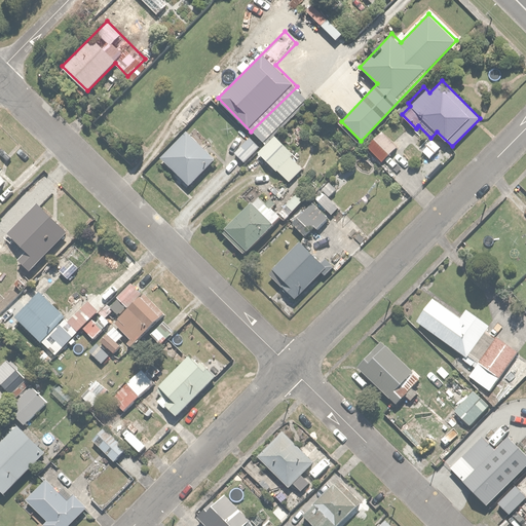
[(205,102),(193,89),(173,111),(186,123),(205,102)]
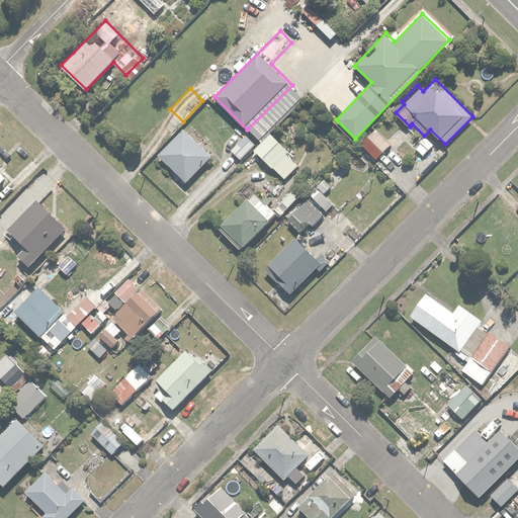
[(377,126),(359,144),(374,158),(392,141),(377,126)]
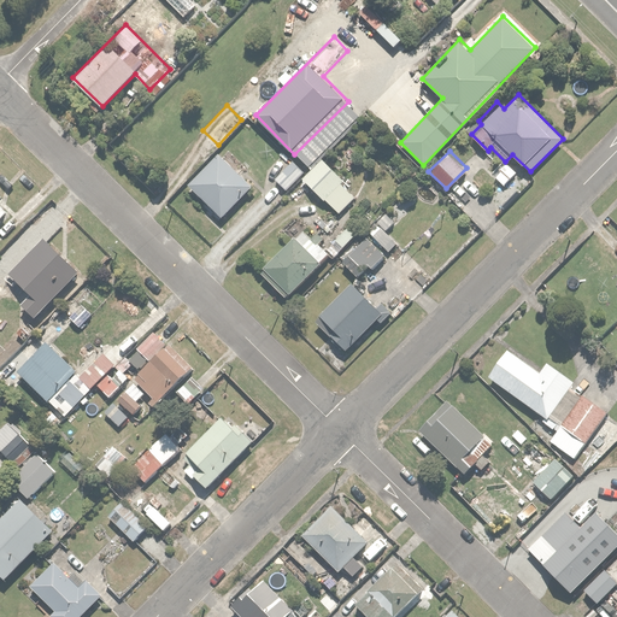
[(252,187),(217,152),(186,183),(222,218),(252,187)]
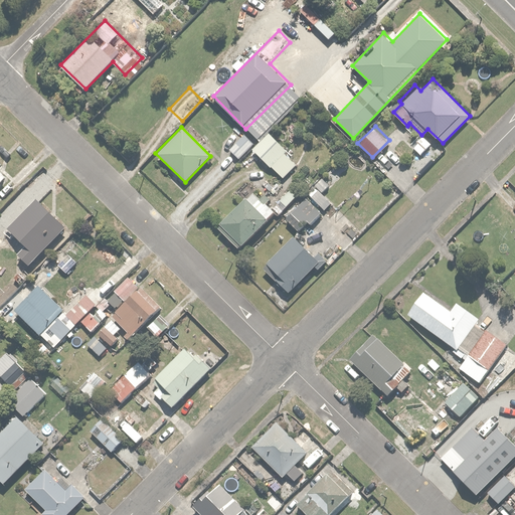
[(270,133),(252,149),(270,167),(287,151),(270,133)]
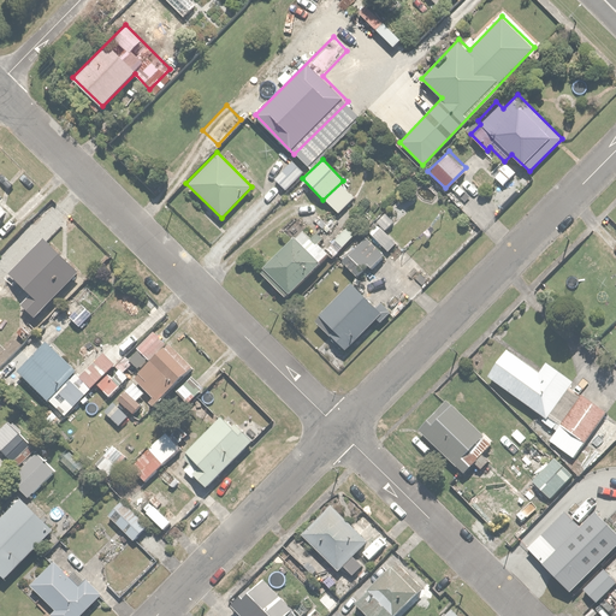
[(286,190),(303,172),(291,161),(274,179),(286,190)]
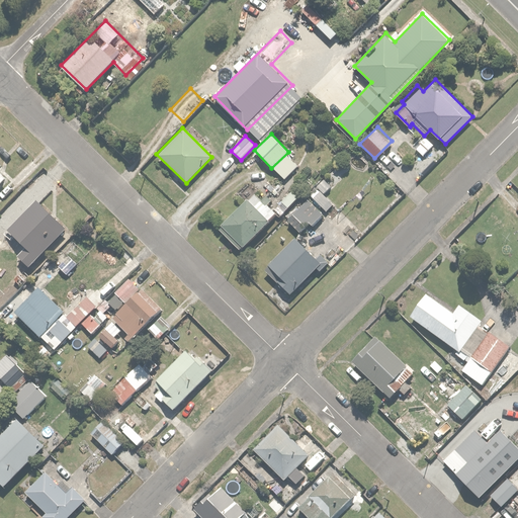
[(415,148),(425,157),(436,144),(426,136),(415,148)]
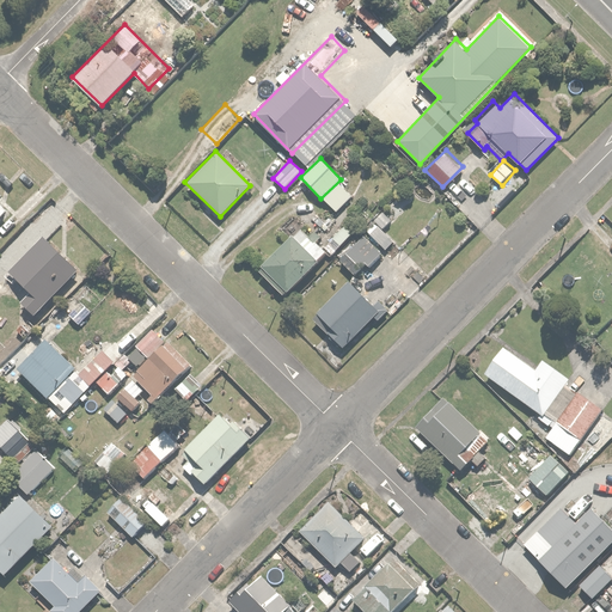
[(259,265),(287,292),(326,252),(299,225),(259,265)]
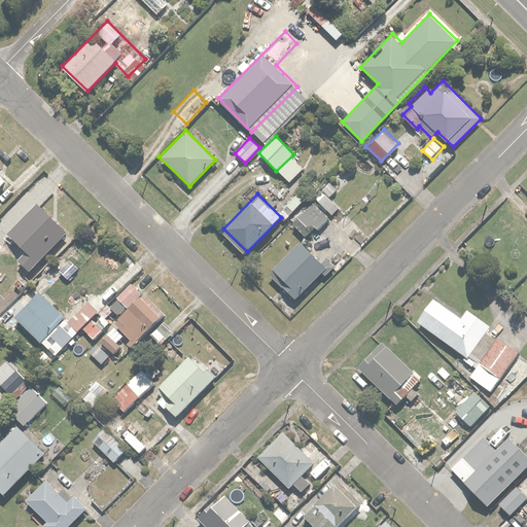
[(324,194),(317,201),(331,213),(338,206),(324,194)]
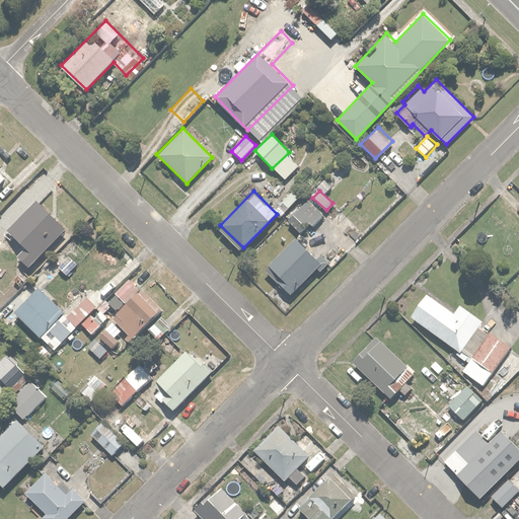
[(279,204),(285,211),(298,198),(291,192),(279,204)]
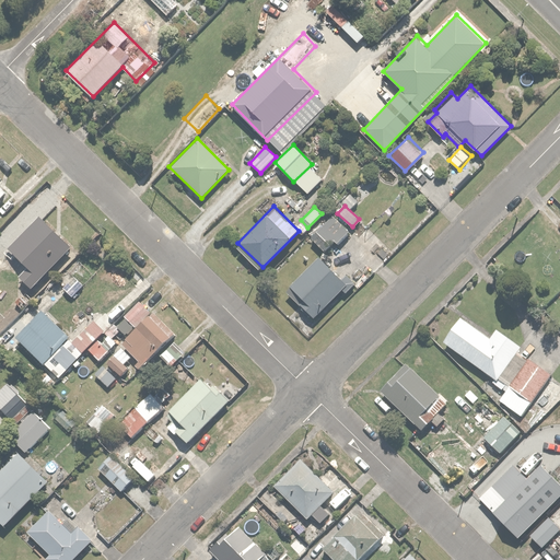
[(335,216),(312,238),(324,251),(334,240),(337,243),(349,231),(335,216)]
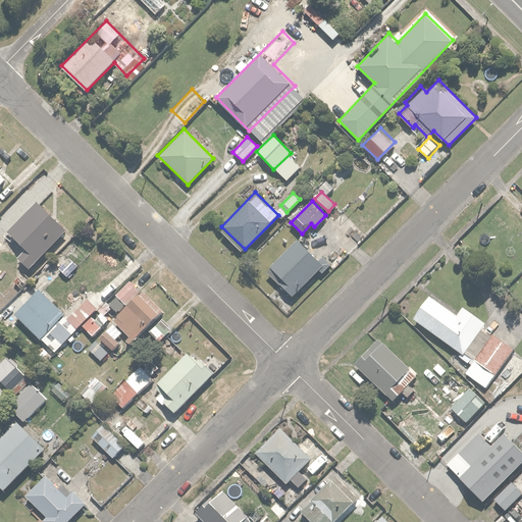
[(12,252),(28,267),(64,230),(37,203),(8,232),(20,245),(12,252)]
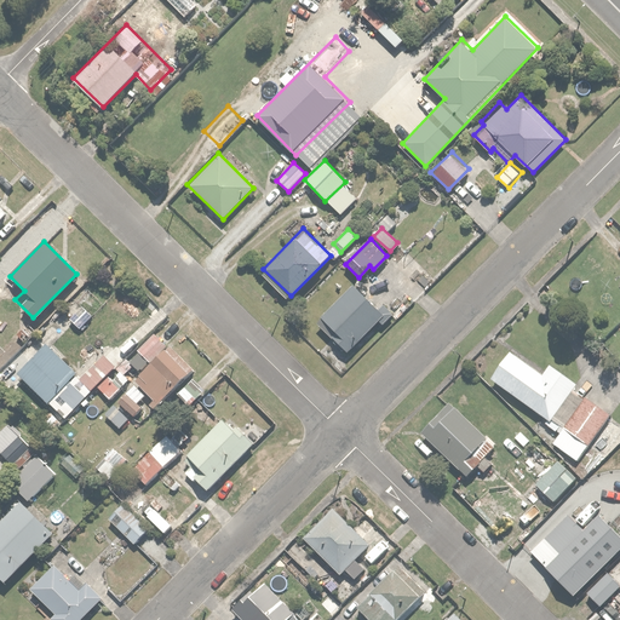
[(384,304),(378,310),(351,285),(316,321),(349,351),(379,319),(382,322),(391,311),(384,304)]
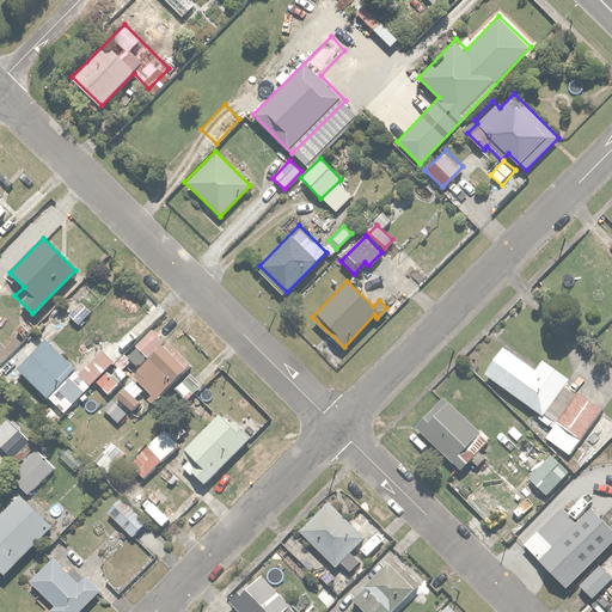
[(66,308),(80,324),(93,312),(79,297),(66,308)]
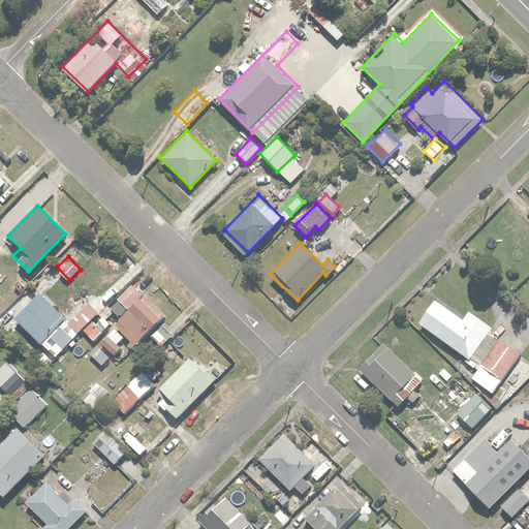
[(13,283),(21,291),(34,280),(26,272),(13,283)]
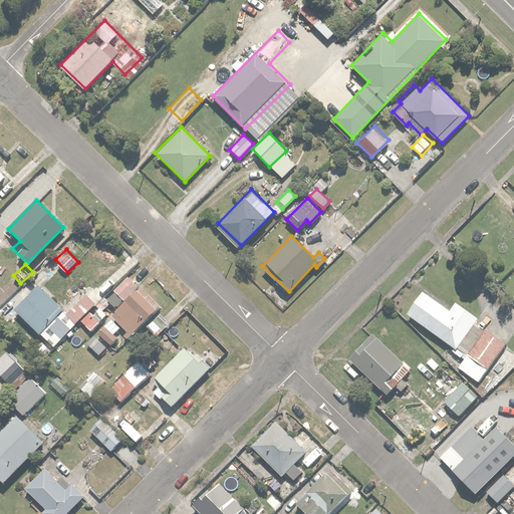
[(39,283),(15,308),(54,346),(101,299),(87,285),(65,308),(39,283)]
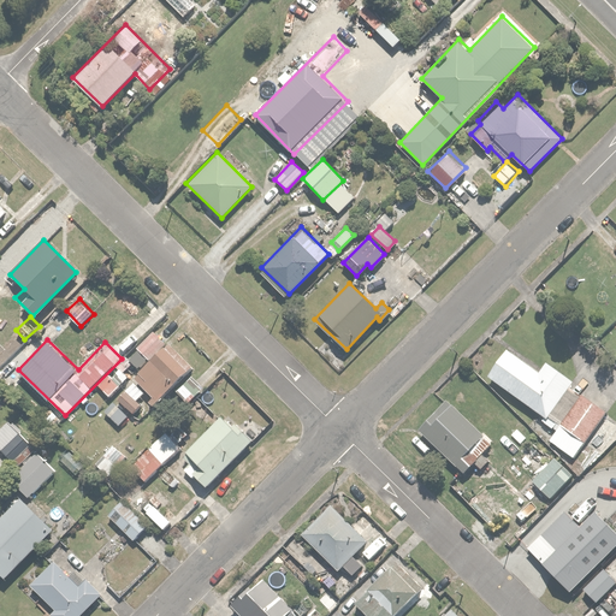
[(153,402),(158,407),(196,366),(172,343),(136,379),(157,398),(153,402)]
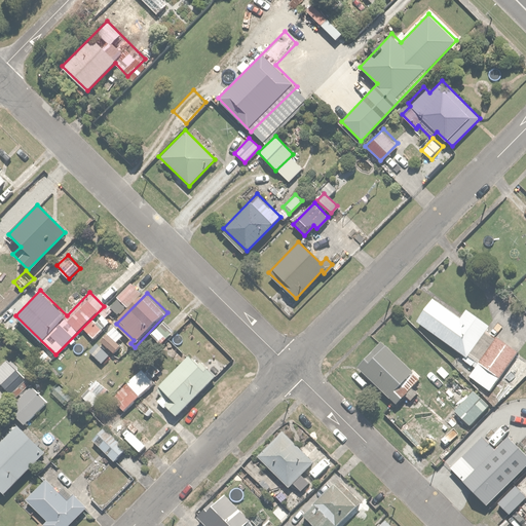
[(433,297),(415,321),(467,359),(491,326),(465,307),(459,316),(433,297)]
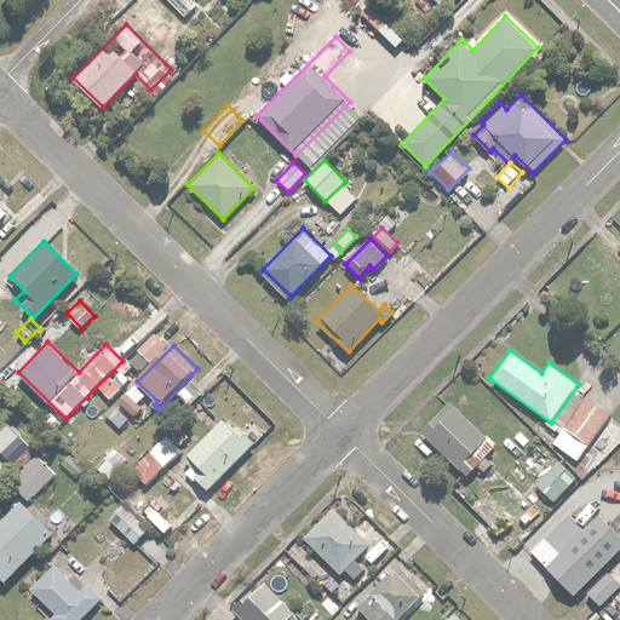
[(126,359),(95,394),(108,406),(139,371),(126,359)]
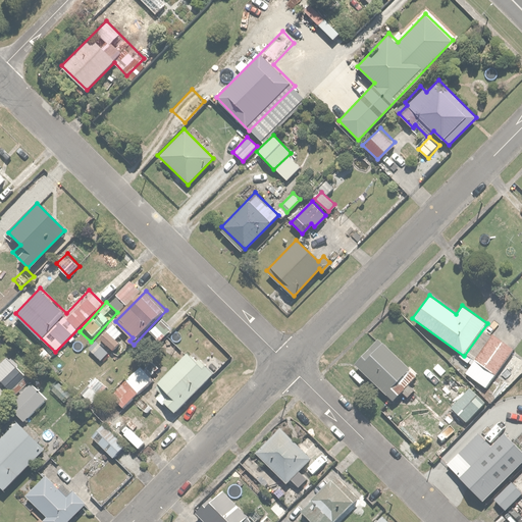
[(162,318),(150,331),(159,342),(172,327),(162,318)]
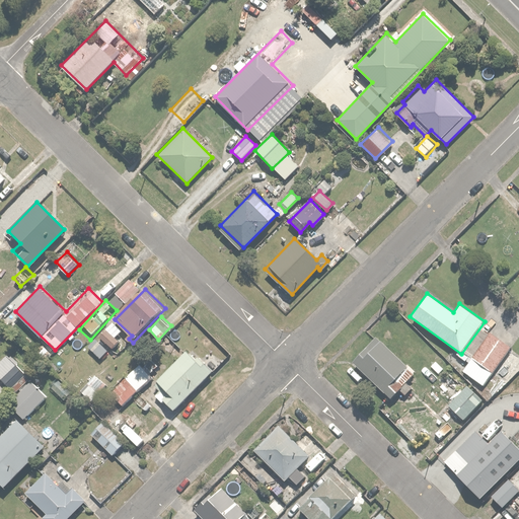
[(104,327),(117,341),(125,334),(112,320),(104,327)]
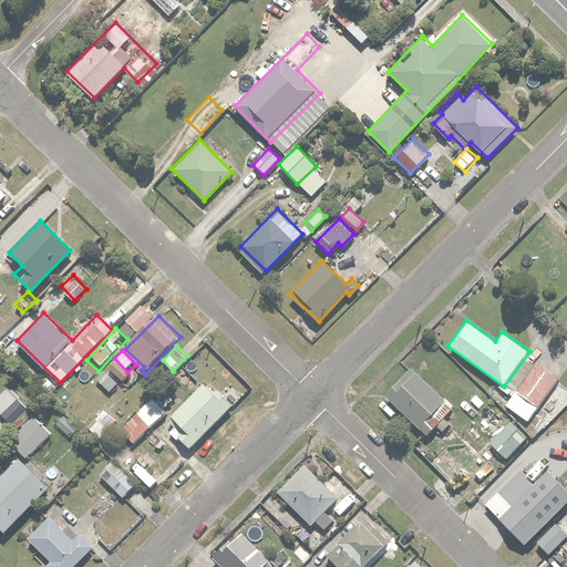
[(558,378),(534,362),(506,406),(531,422),(558,378)]
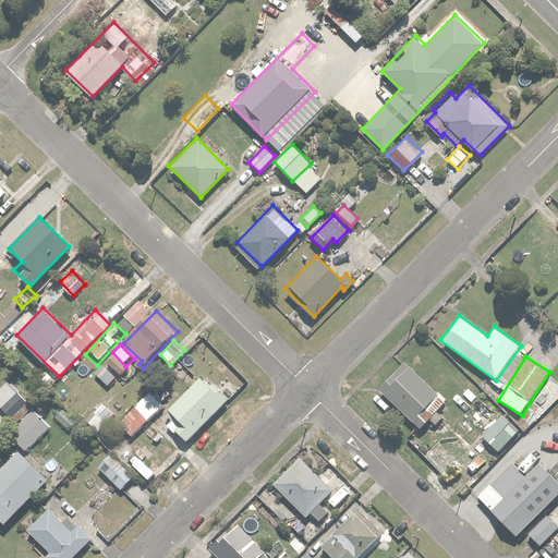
[(402,362),(378,388),(420,426),(427,417),(436,426),(444,419),(436,411),(445,402),(402,362)]
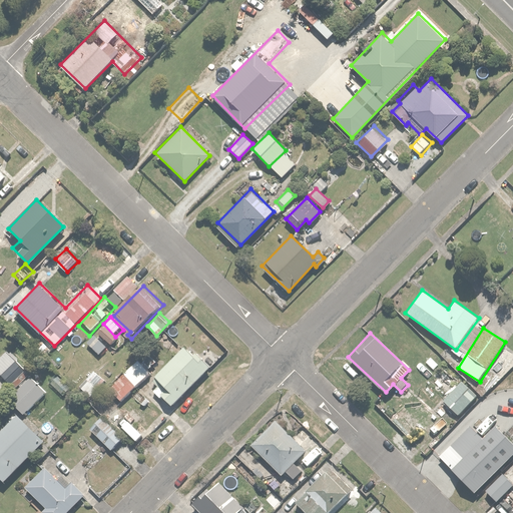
[(185,346),(155,374),(153,376),(160,383),(155,388),(171,405),(208,370),(185,346)]
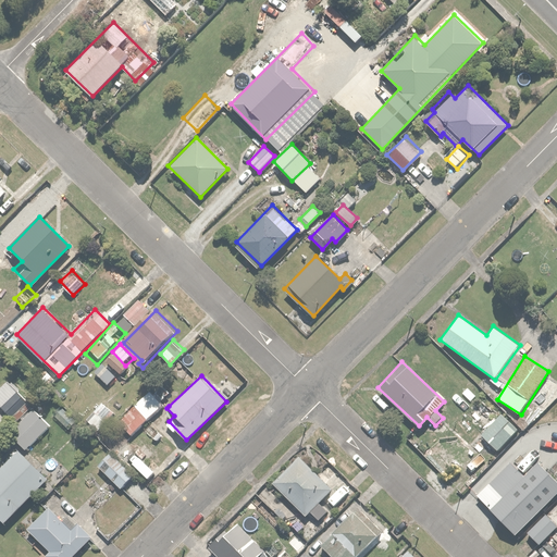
[(7,382),(0,387),(0,404),(17,420),(32,405),(7,382)]
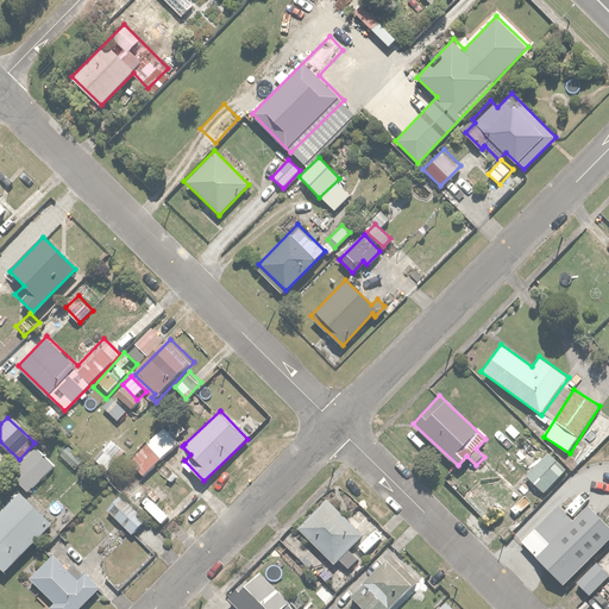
[(130,459),(144,475),(179,443),(164,427),(130,459)]
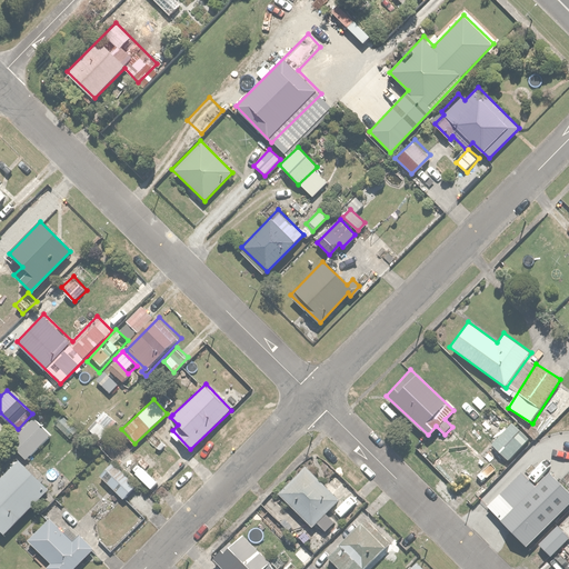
[(9,441),(26,458),(51,433),(33,417),(9,441)]
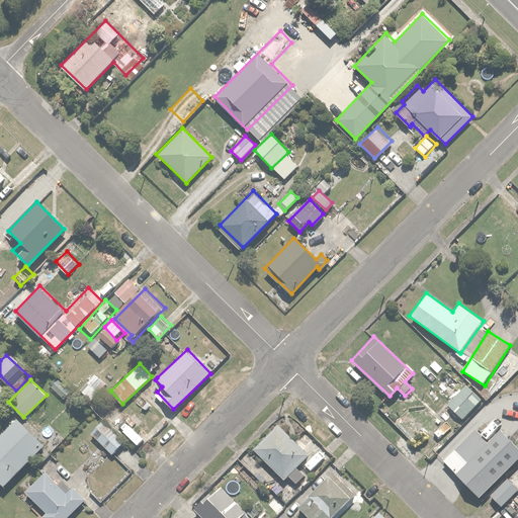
[(467,384),(448,404),(463,418),(482,399),(467,384)]
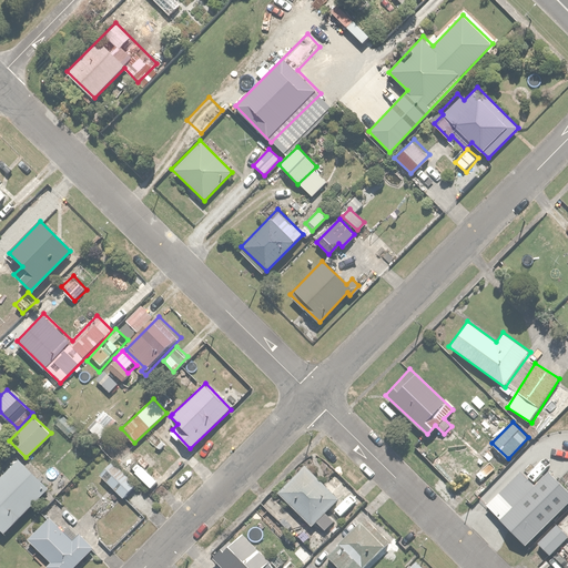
[(123,438),(110,453),(137,477),(143,469),(135,462),(141,456),(123,438)]
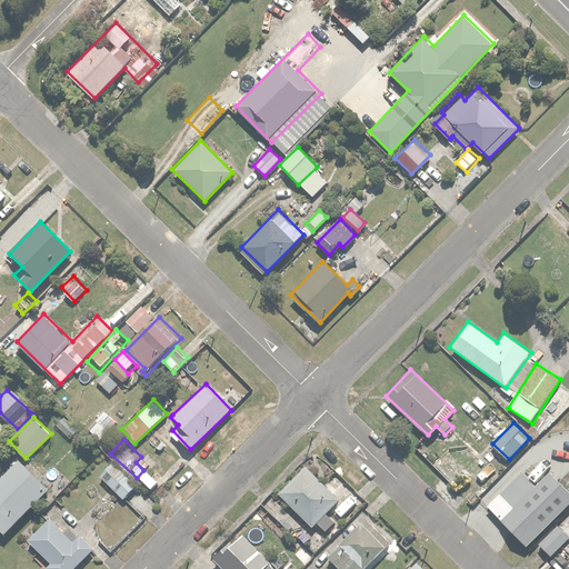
[(0,478),(0,529),(3,533),(47,488),(18,460),(0,478)]
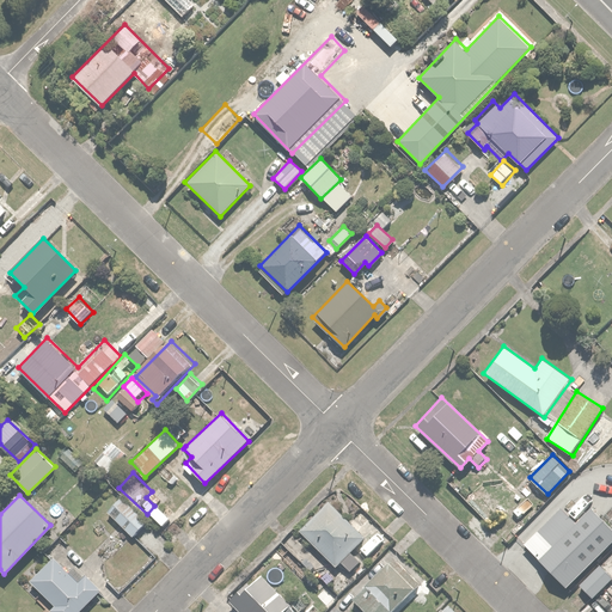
[(122,496),(108,510),(133,536),(148,520),(122,496)]
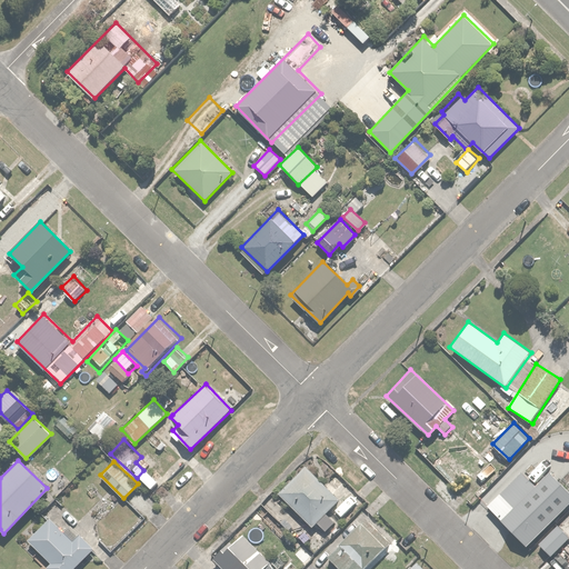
[(312,526),(316,522),(339,499),(305,465),(278,492),(309,523),(312,526)]
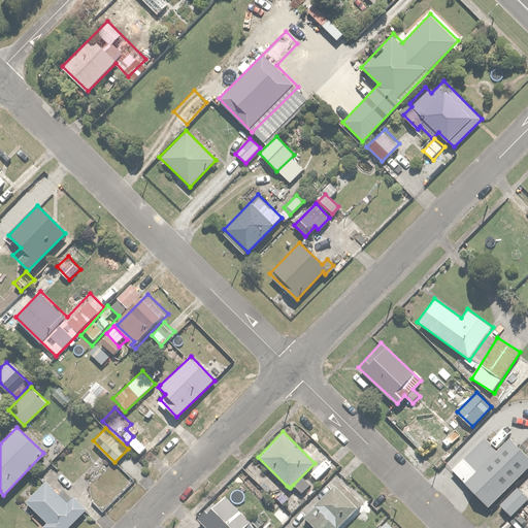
[(482,438),(452,468),(492,507),(527,470),(527,459),(509,440),(497,453),(482,438)]
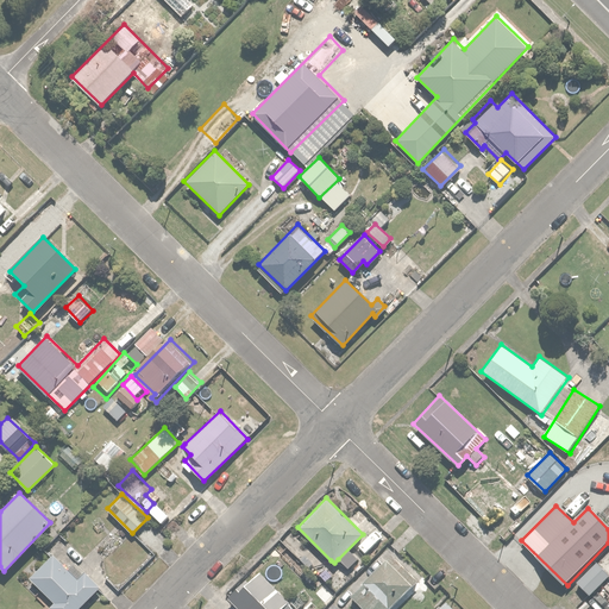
[(52,554),(30,578),(55,602),(49,607),(51,608),(75,608),(98,586),(83,572),(77,578),(52,554)]
